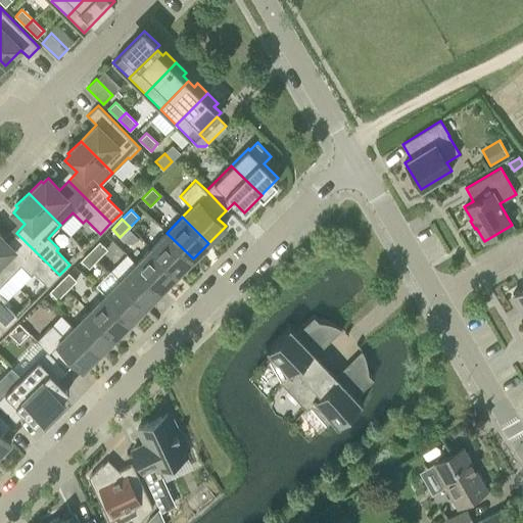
[(0,268),(9,277),(21,265),(32,275),(34,272),(48,286),(59,275),(16,233),(7,242),(0,234),(0,268)]
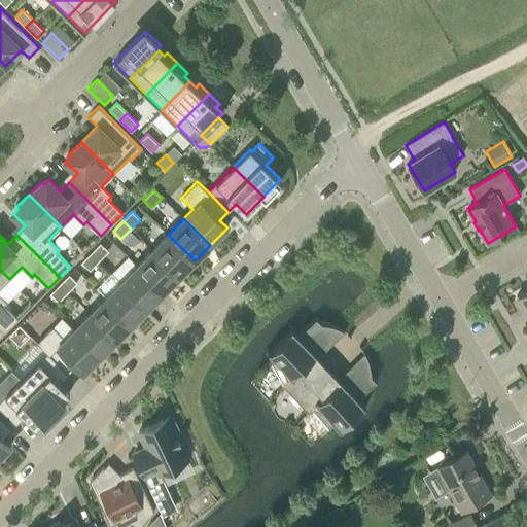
[(168,235),(152,250),(179,277),(195,260),(168,235)]
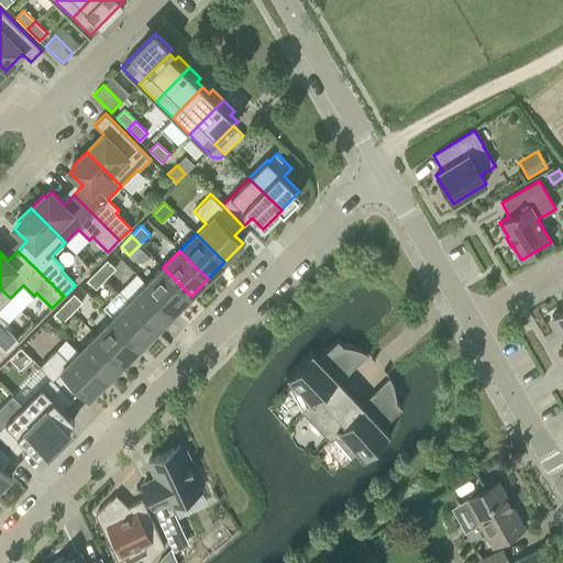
[(97,269),(106,278),(116,268),(107,260),(97,269)]
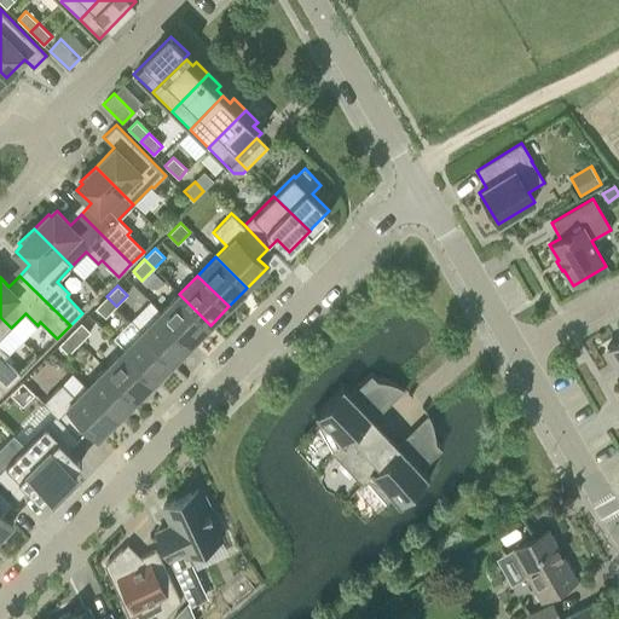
[(179,294),(161,312),(191,343),(210,325),(179,294)]
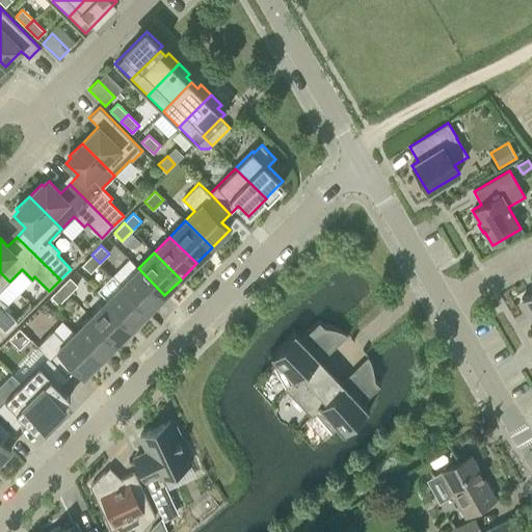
[(90,272),(100,263),(91,255),(82,264),(90,272)]
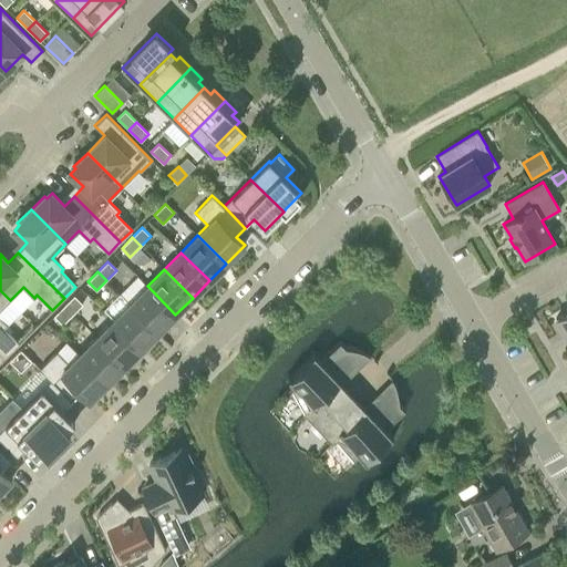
[(147,286),(130,303),(158,331),(175,315),(147,286)]
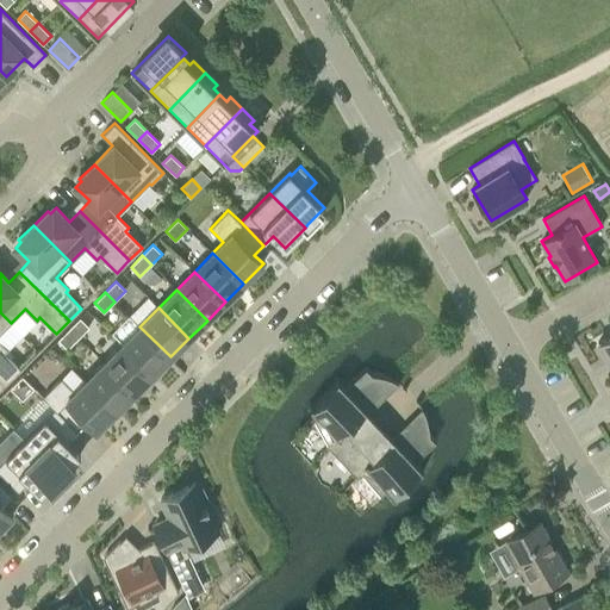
[(0,373),(8,381),(20,369),(5,353),(8,350),(0,341),(0,334),(11,323),(0,312),(0,373)]
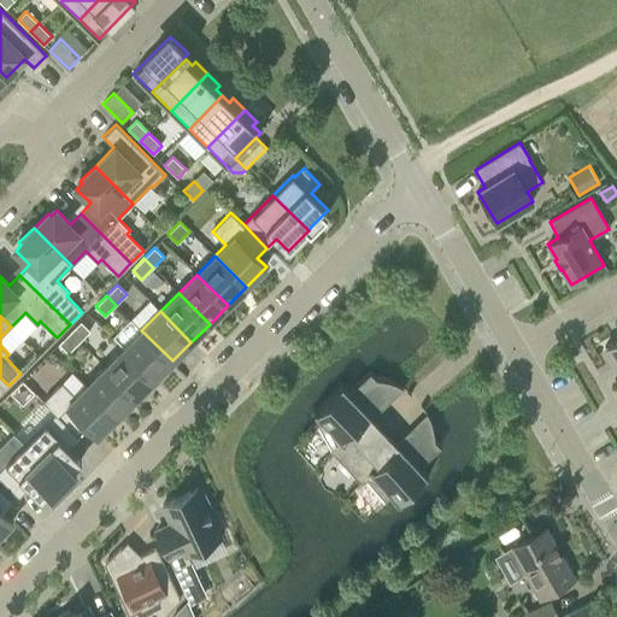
[(70,331),(80,341),(90,330),(81,322),(70,331)]
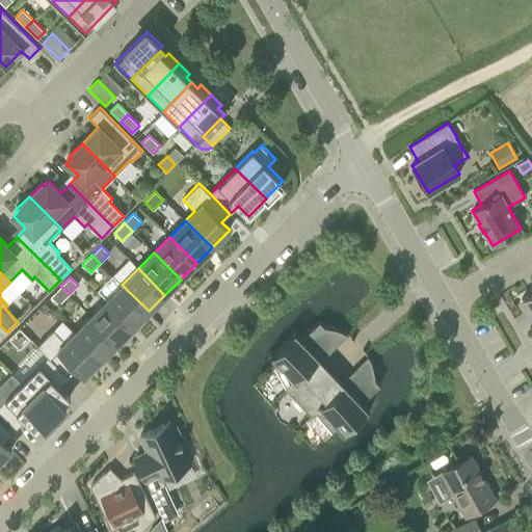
[(122,285),(106,300),(133,327),(149,311),(122,285)]
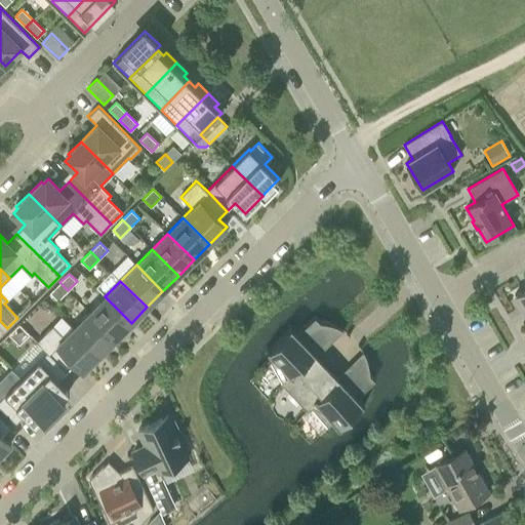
[(58,300),(68,290),(59,282),(50,292),(58,300)]
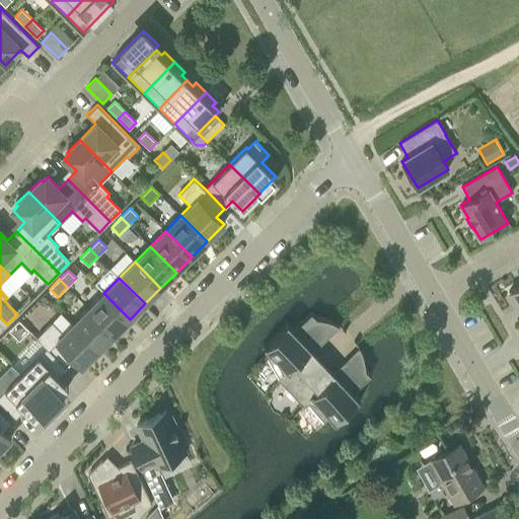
[(518,285),(509,291),(518,308),(518,285)]
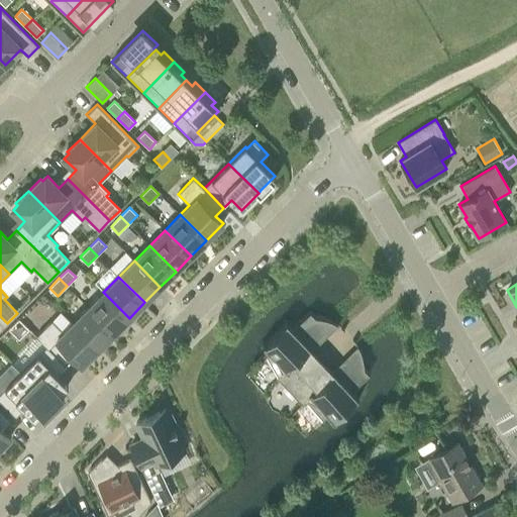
[(129,318),(103,292),(88,307),(114,333),(129,318)]
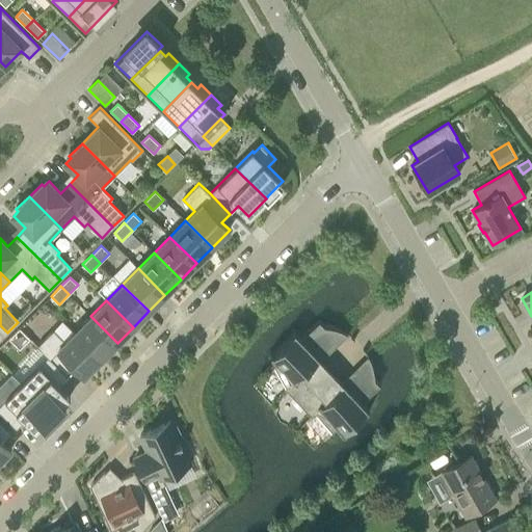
[(117,343),(90,316),(75,333),(102,358),(117,343)]
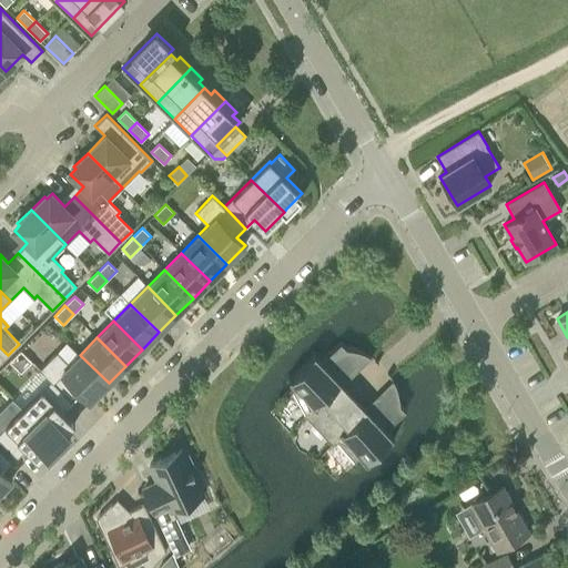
[(290,379),(295,386),(297,388),(294,392),(305,413),(306,414),(337,384),(337,385),(341,382),(328,369),(347,351),(341,344),(322,362),(315,355),(313,356),(314,357),(292,378),(291,377),(290,379)]
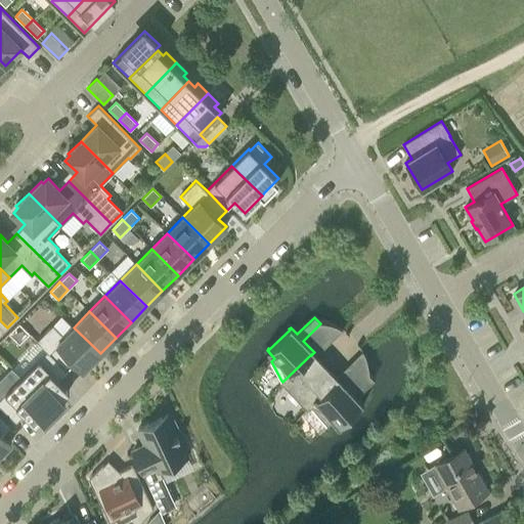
[(37,341),(47,351),(67,372),(75,362),(83,370),(100,353),(74,328),(64,337),(52,324),(37,341)]
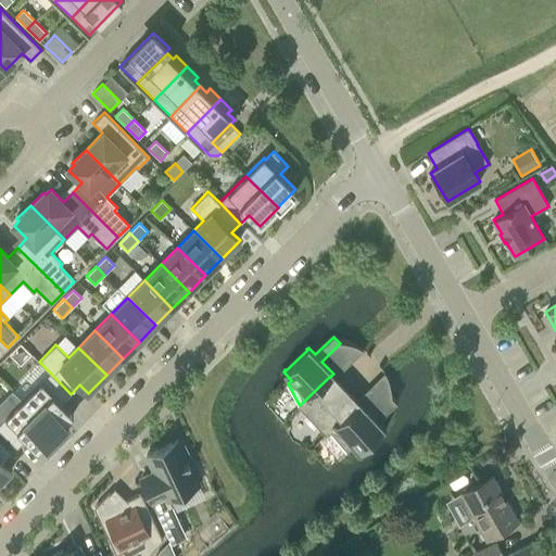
[(50,373),(23,400),(55,432),(73,414),(62,403),(71,394),(50,373)]
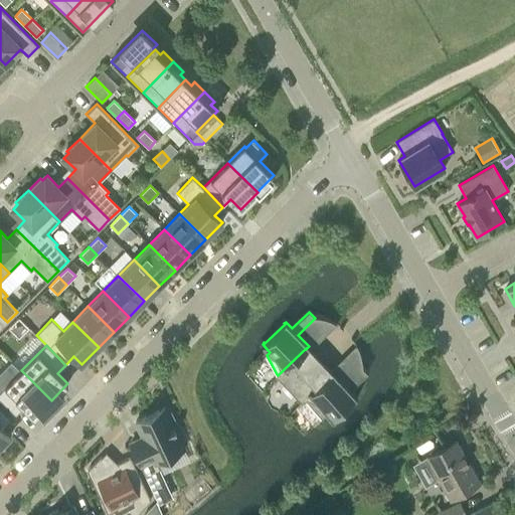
[(333,371),(311,349),(309,346),(306,349),(306,348),(278,375),(277,374),(276,375),(302,403),(307,398),(306,398),(331,374),(330,374),(333,371)]
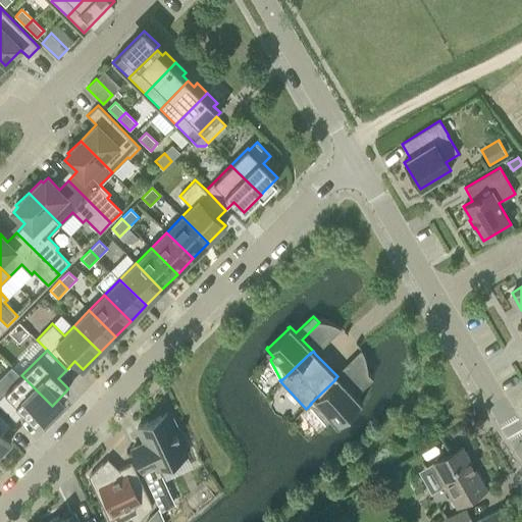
[(329,415),(331,417),(337,424),(338,422),(338,421),(359,402),(360,403),(361,402),(355,395),(372,378),(366,371),(349,388),(337,376),(334,379),(335,379),(310,404),(311,404),(329,415)]
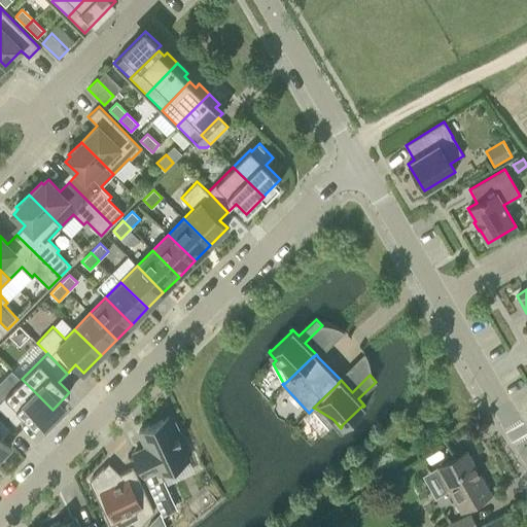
[(35,426),(50,411),(53,410),(22,379),(0,400),(0,408),(16,424),(25,416),(35,426)]
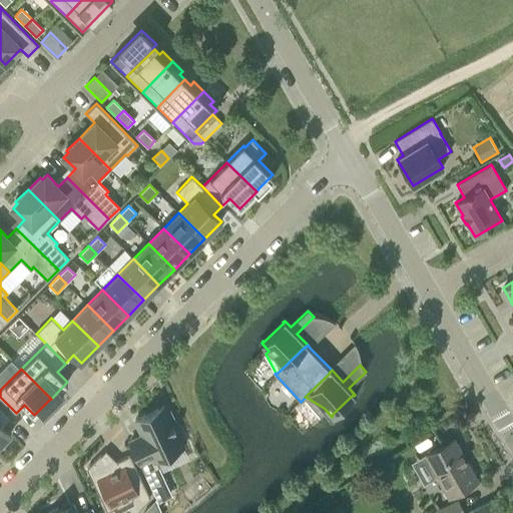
[(0,405),(0,444),(11,433),(3,426),(12,417),(0,405)]
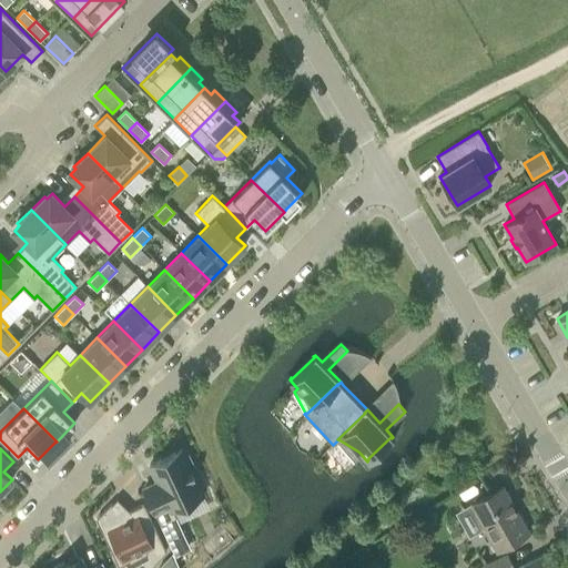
[(189,454),(185,456),(182,449),(150,465),(158,482),(143,489),(161,525),(176,517),(173,509),(203,495),(192,470),(196,469),(189,454)]
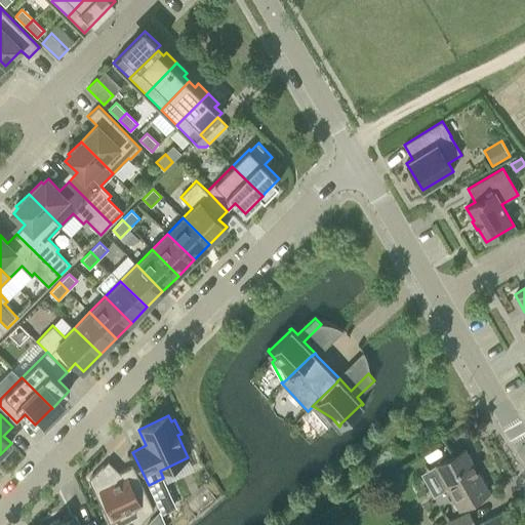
[(488,492),(463,450),(436,466),(460,509),(488,492)]
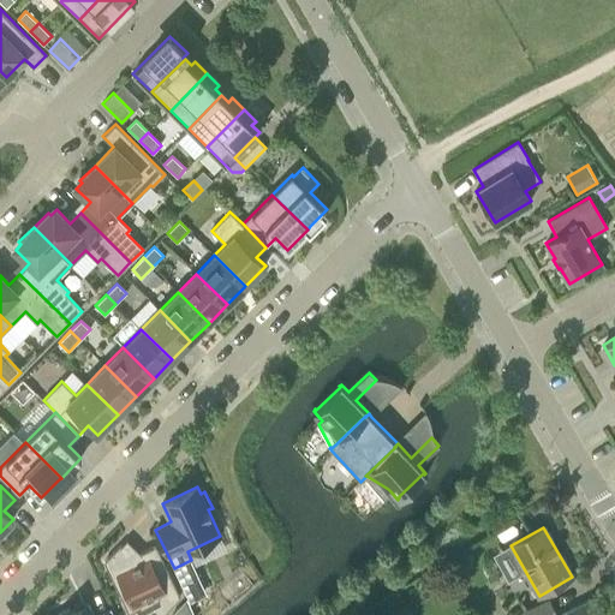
[(131,614),(161,614),(179,596),(155,547),(132,557),(120,545),(105,561),(129,613),(131,614)]
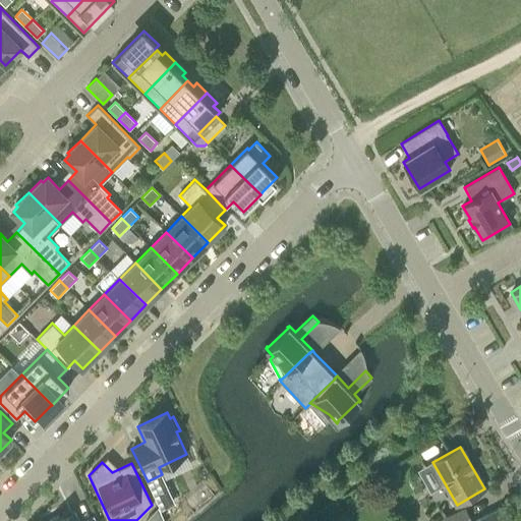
[(152,491),(159,508),(174,500),(167,484),(152,491)]
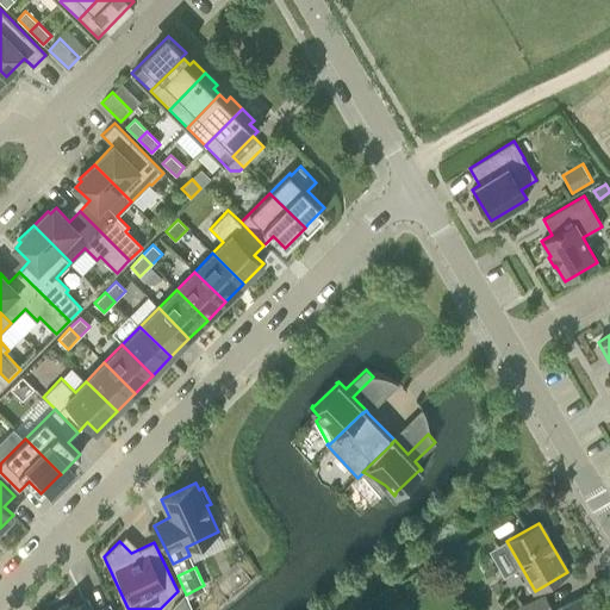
[(592,591),(553,609),(552,609),(595,609),(599,608),(592,591)]
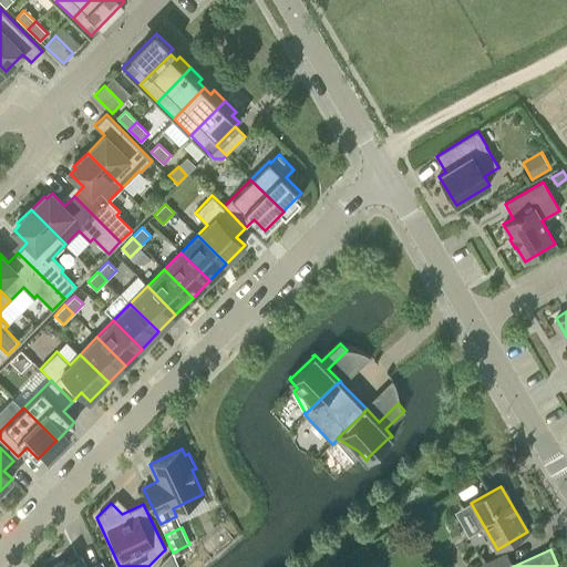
[(178,566),(173,553),(158,566),(178,566)]
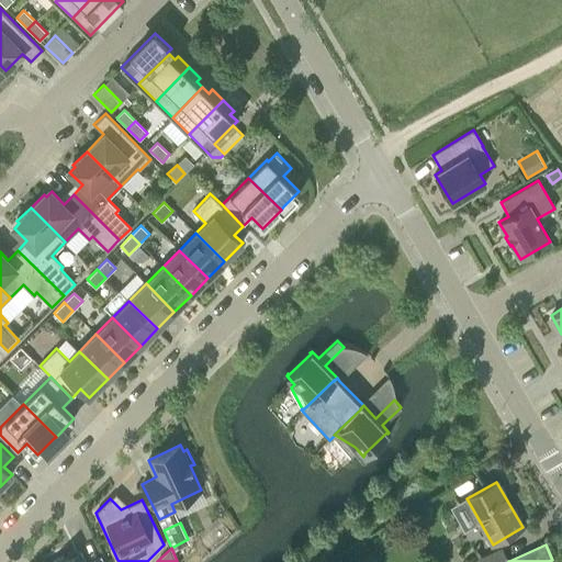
[(508,561),(509,561),(503,548),(472,561),(508,561)]
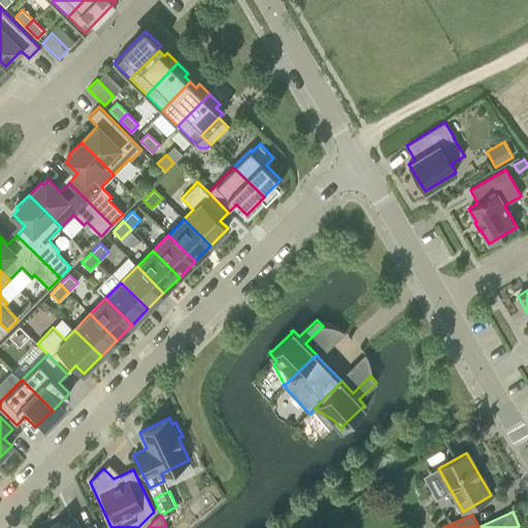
[(48,527),(97,527),(96,523),(85,527),(79,527),(75,519),(61,525),(60,523),(48,527)]
